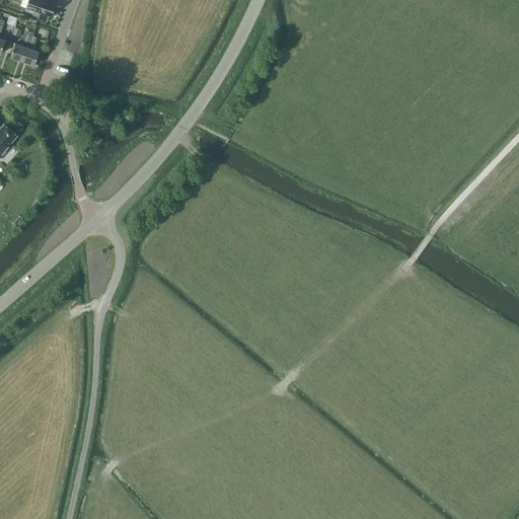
[(39,12),(36,18),(47,22),(49,15),(51,16),(56,3),(47,0),(28,0),(25,10),(33,12),(34,10),(39,12)]
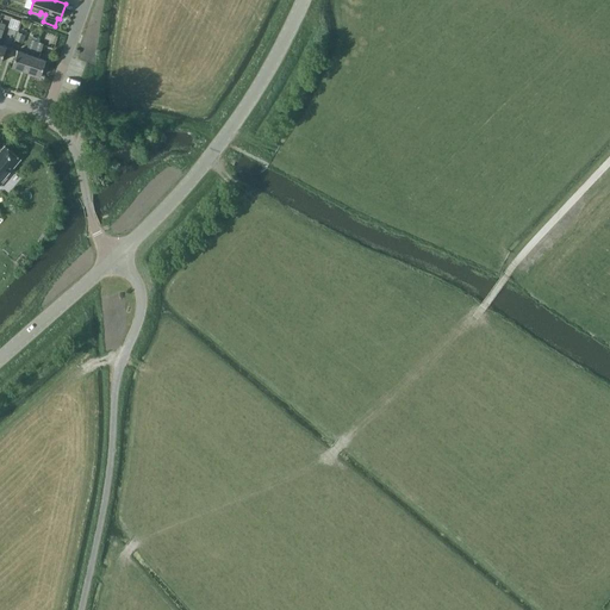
[(25,35),(18,32),(16,41),(23,43),(25,35)]
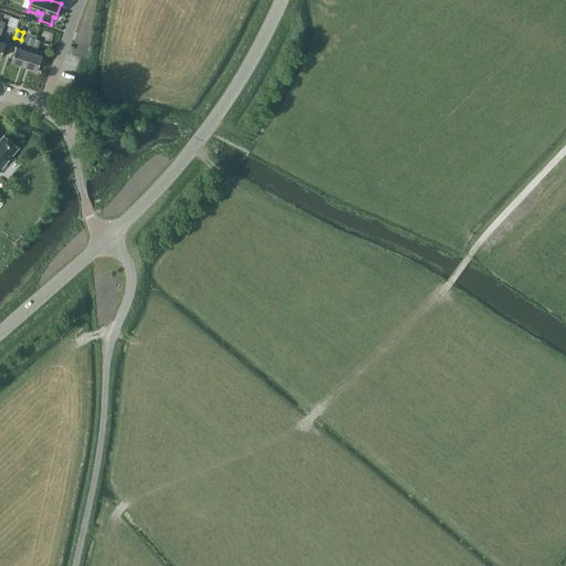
[(33,39),(31,46),(30,46),(37,49),(40,41),(33,39)]
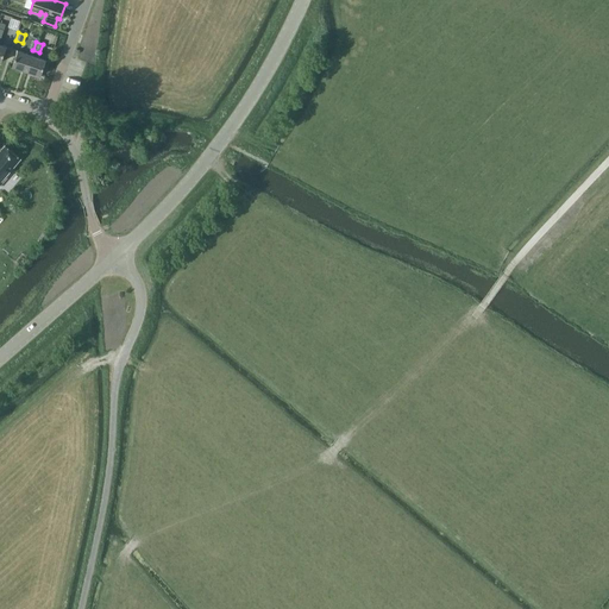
[(17,50),(12,67),(26,71),(31,55),(17,50)]
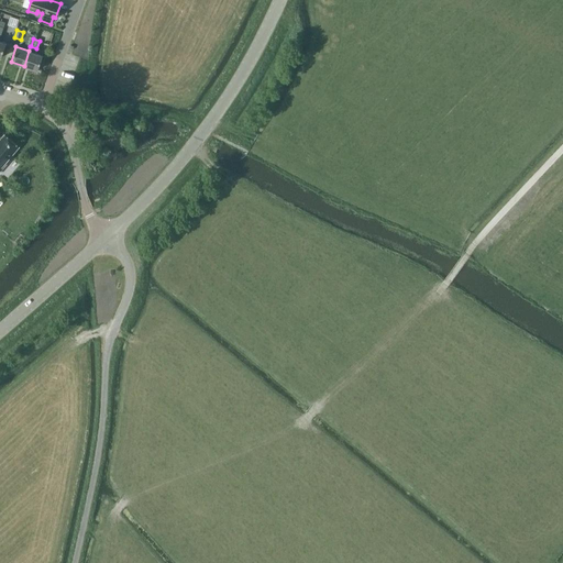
[(24,66),(37,70),(42,55),(35,53),(36,48),(30,46),(29,51),(24,66)]
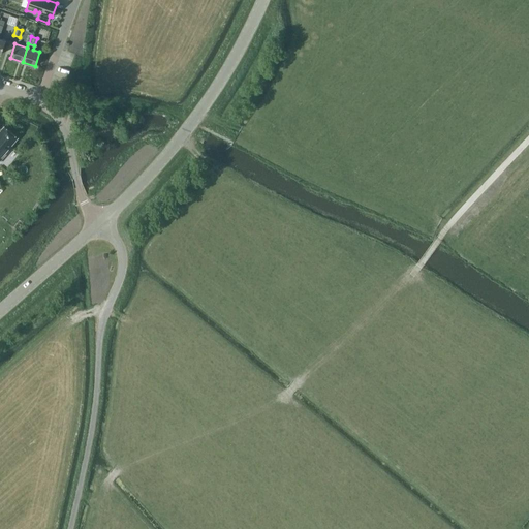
[(0,159),(9,150),(7,149),(17,137),(3,126),(0,130),(0,159)]
